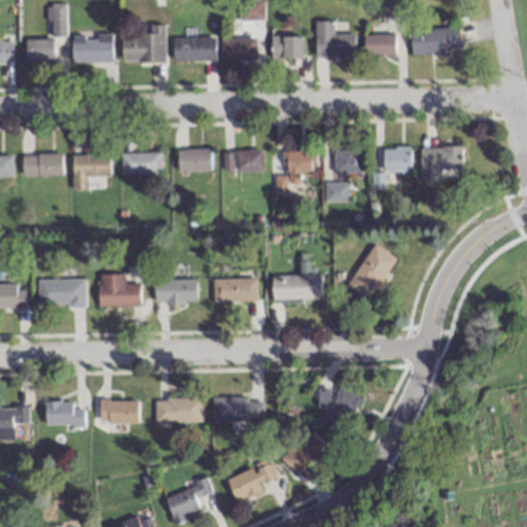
[(314,57),(354,57),(354,34),(332,34),(332,22),(314,22),(314,57)]
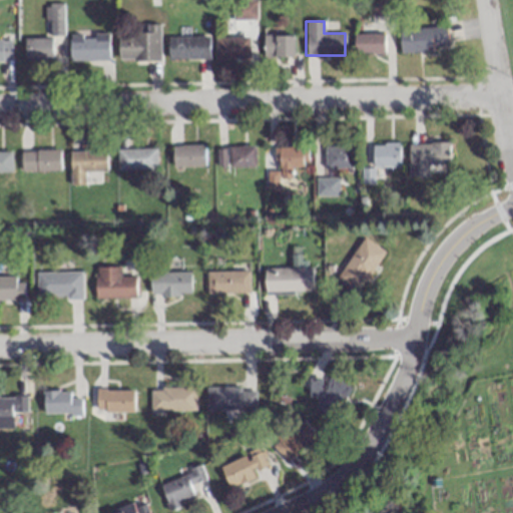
[(159,24),(145,24),(145,34),(118,34),(118,61),(159,61),(159,24)]
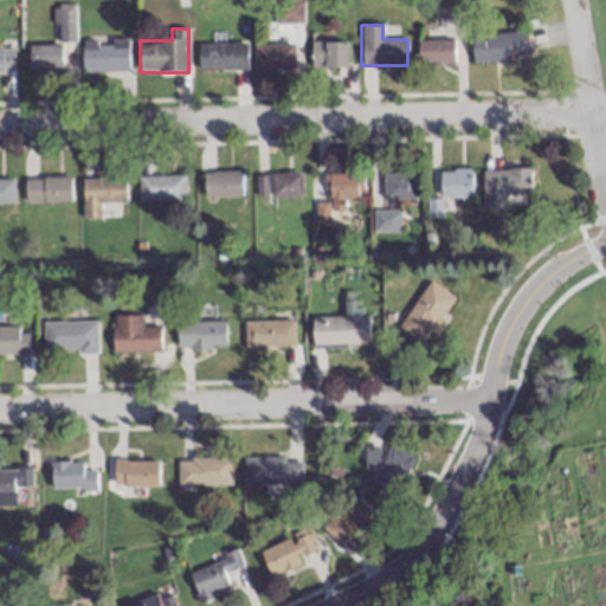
[(528,60),(527,32),(471,33),(471,62),(528,60)]
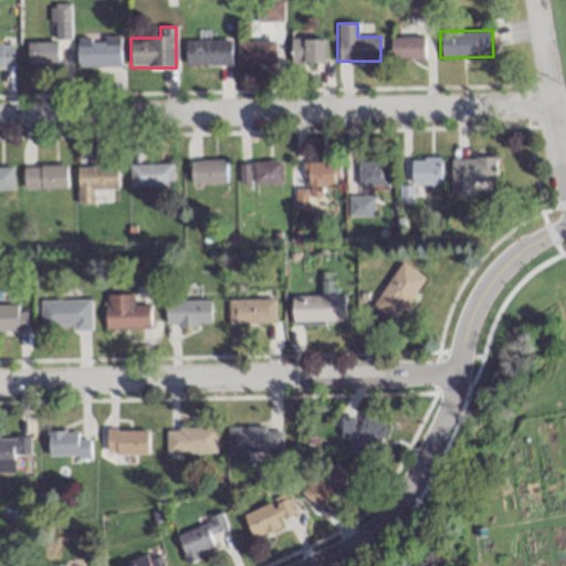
[(76,67),(121,67),(121,38),(76,38),(76,67)]
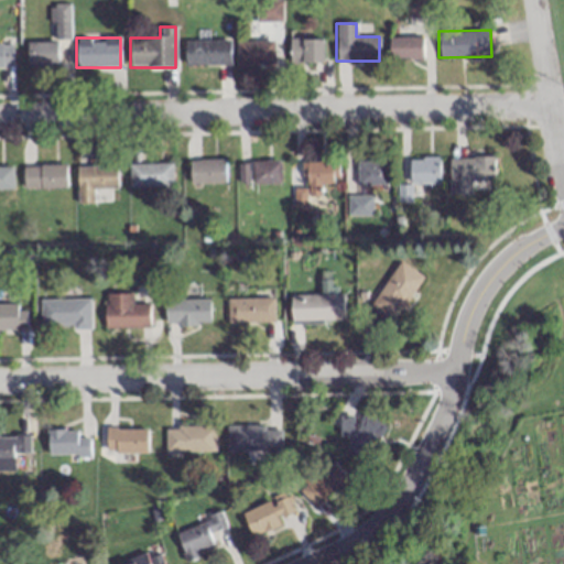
[(420,60),(420,38),(389,38),(389,60),(420,60)]
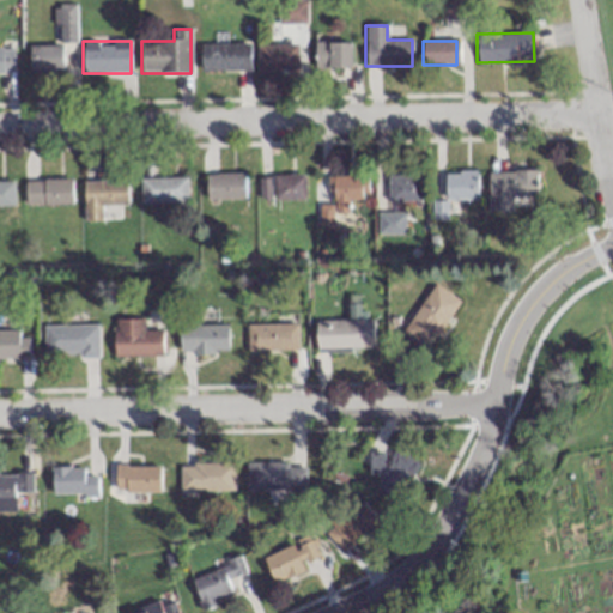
[(351,68),(351,42),(315,42),(315,68),(351,68)]
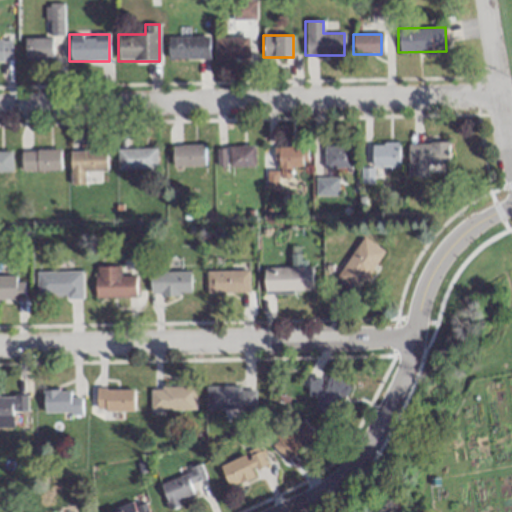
[(167,36),(167,59),(208,59),(208,36),(167,36)]
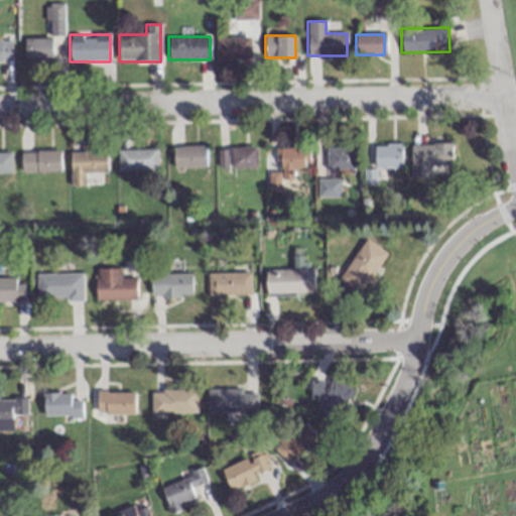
[(250,37),(216,37),(216,59),(250,59),(250,37)]
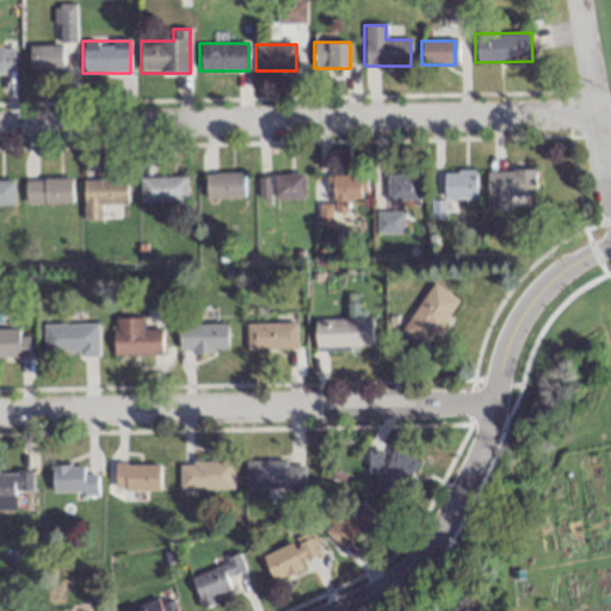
[(61,72),(61,45),(29,45),(29,72),(61,72)]
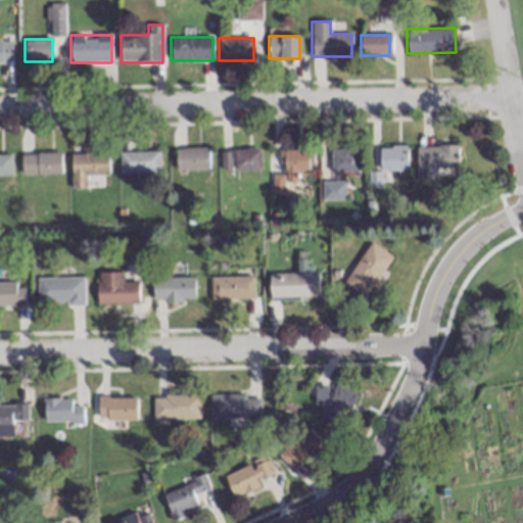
[(0,63),(11,63),(11,41),(0,41),(0,63)]
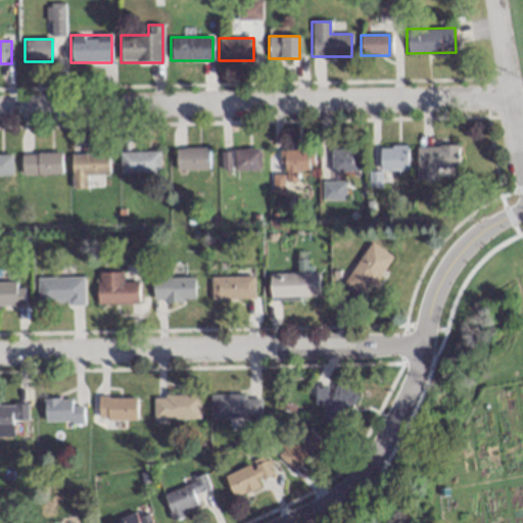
[(407,171),(407,146),(379,146),(379,171),(407,171)]
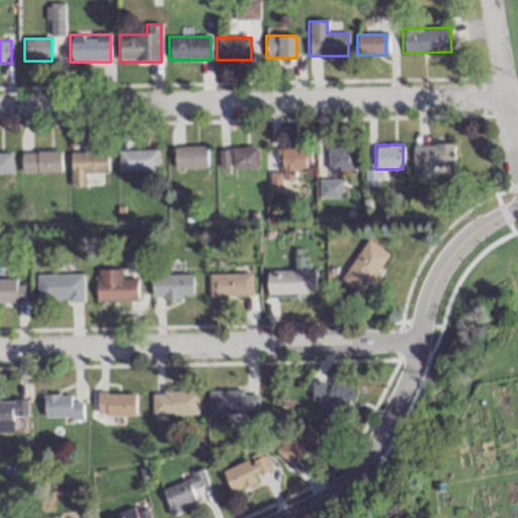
[(453,169),(453,145),(412,145),(412,180),(435,180),(435,169),(453,169)]
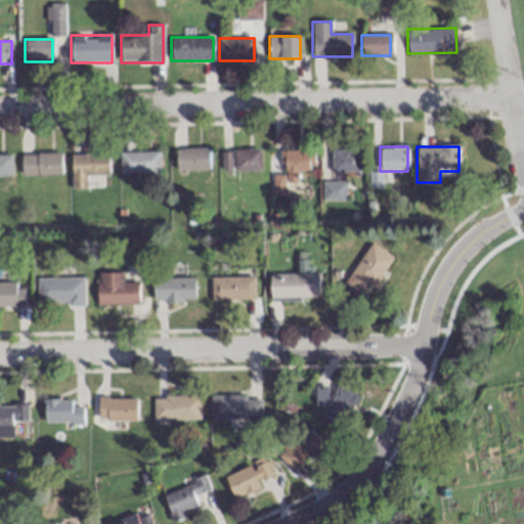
[(208,147),(176,147),(176,170),(208,170),(208,147)]
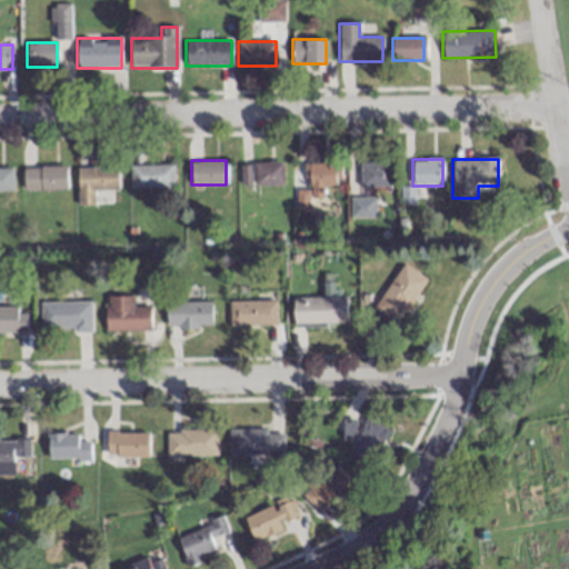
[(359,187),(389,187),(389,161),(359,161),(359,187)]
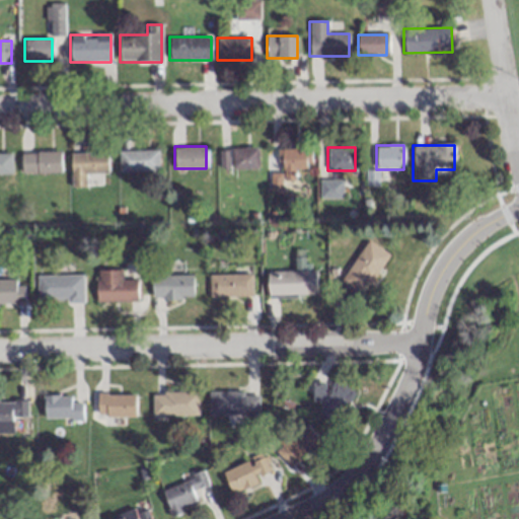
[(257,169),(257,148),(219,148),(219,169),(257,169)]
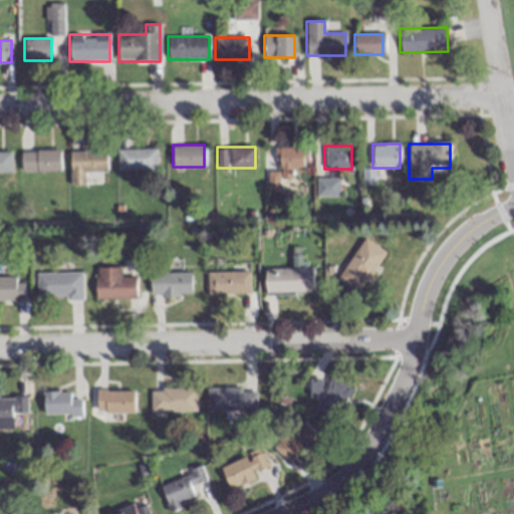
[(267,172),(267,189),(279,189),(279,179),(292,179),(292,169),(303,169),(302,147),(278,147),(278,172),(267,172)]
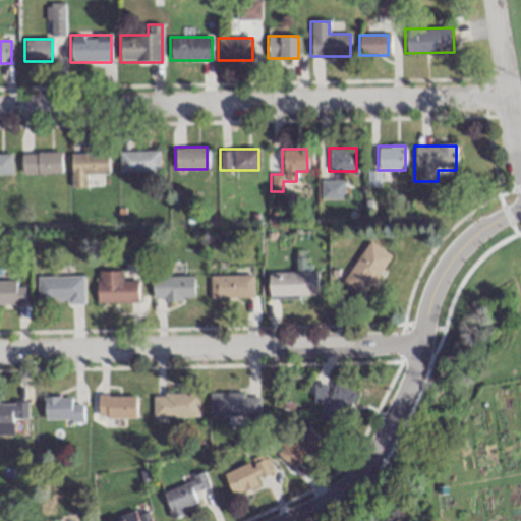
[(119,173),(159,173),(159,152),(119,152),(119,173)]
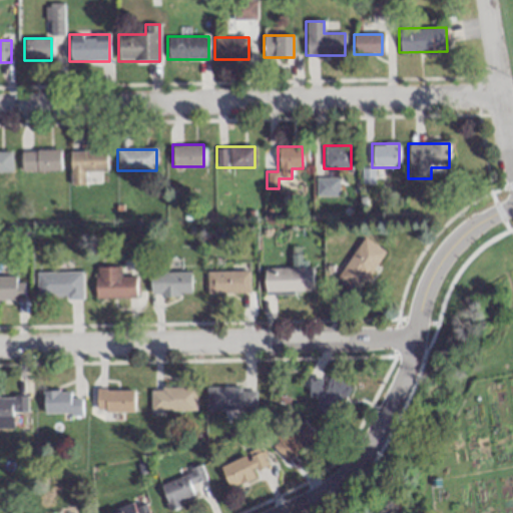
[(0,171),(11,172),(11,151),(0,150),(0,171)]
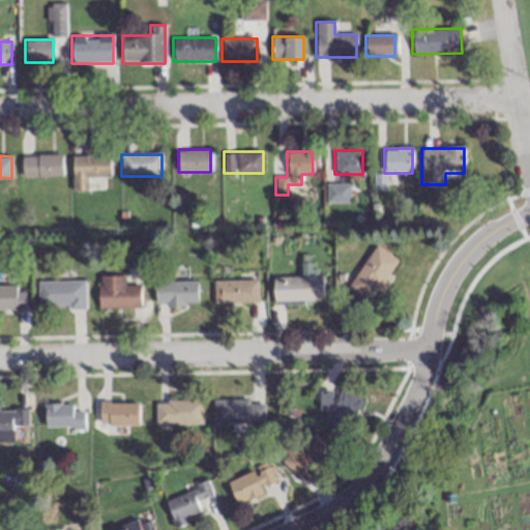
[(22,155),(22,177),(62,177),(62,155),(22,155)]
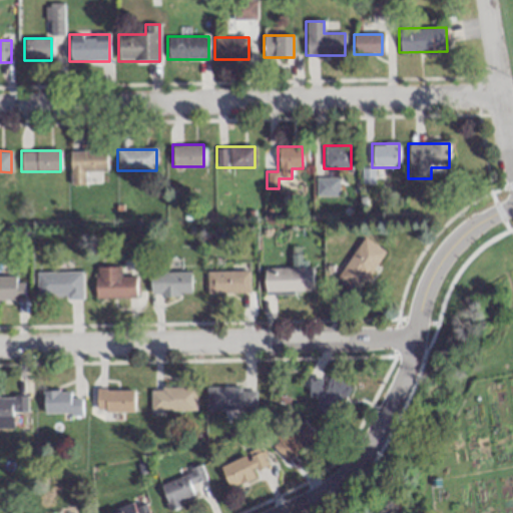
[(106,150),(69,150),(69,184),(85,184),(85,171),(106,171),(106,150)]
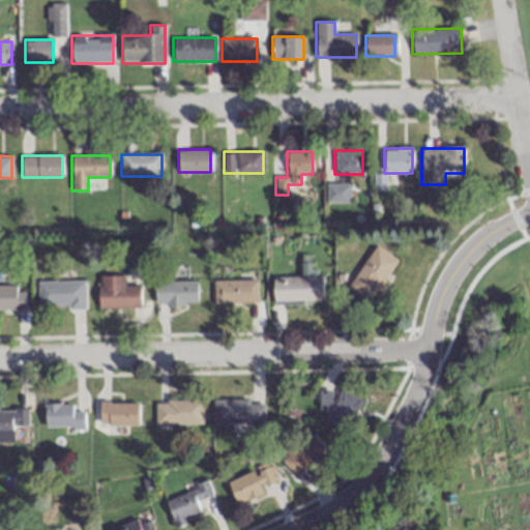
[(367,302),(396,260),(376,245),(347,288),(367,302)]
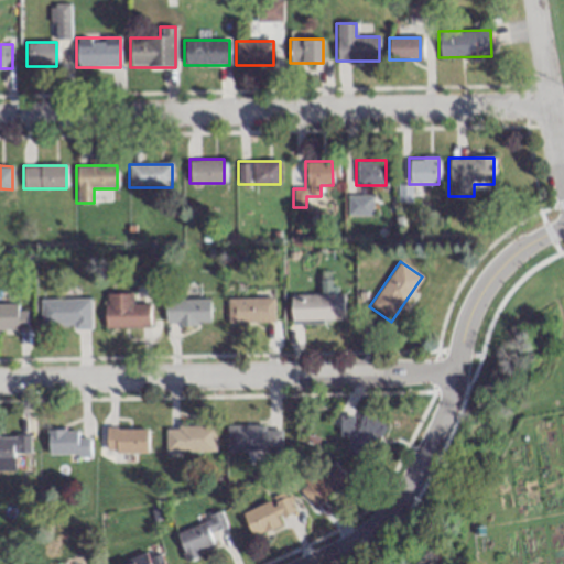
[(105,327),(148,328),(149,303),(131,303),(132,293),(105,293),(105,327)]
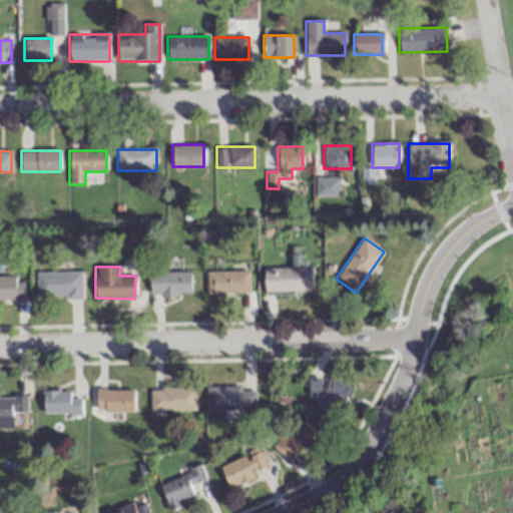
[(313,293),(313,268),(265,268),(265,293),(313,293)]
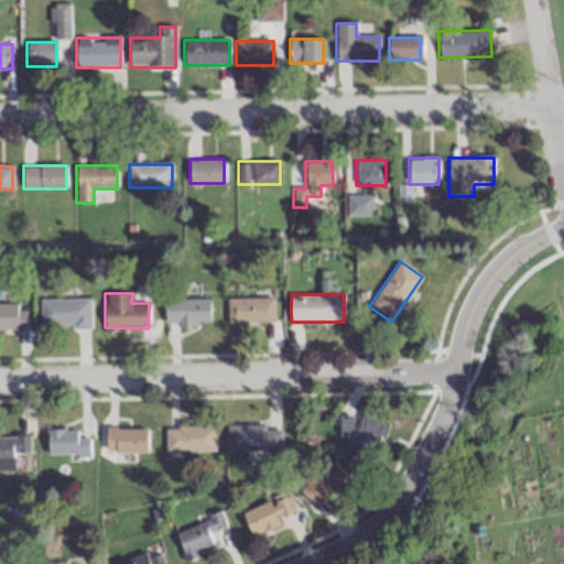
[(165,297),(165,325),(209,325),(209,297),(165,297)]
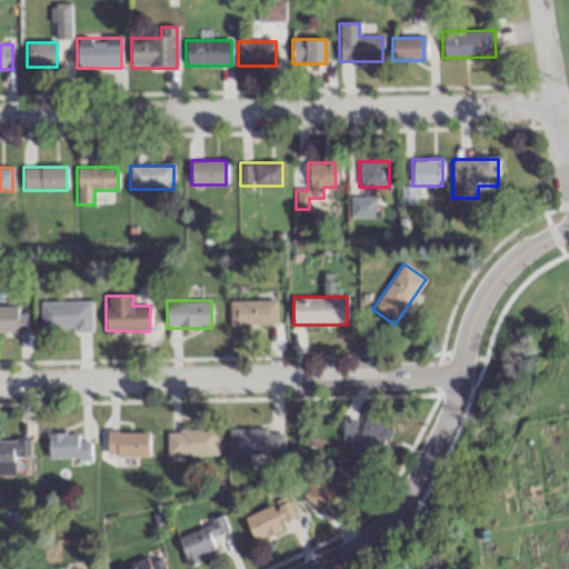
[(277,300),(229,300),(229,326),(277,326),(277,300)]
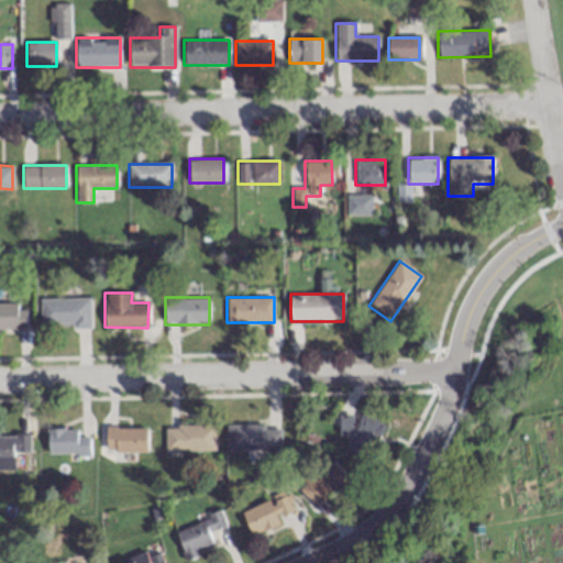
[(40,298),(40,328),(90,327),(90,298),(40,298)]
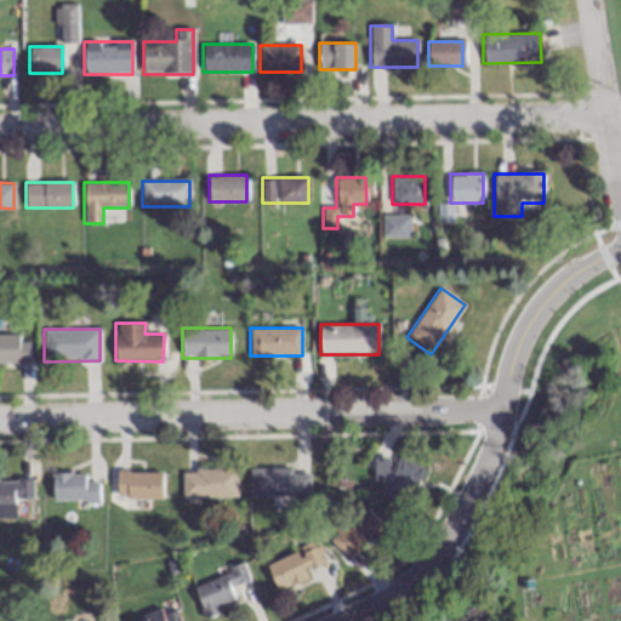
[(0,362),(29,363),(29,335),(0,335),(0,362)]
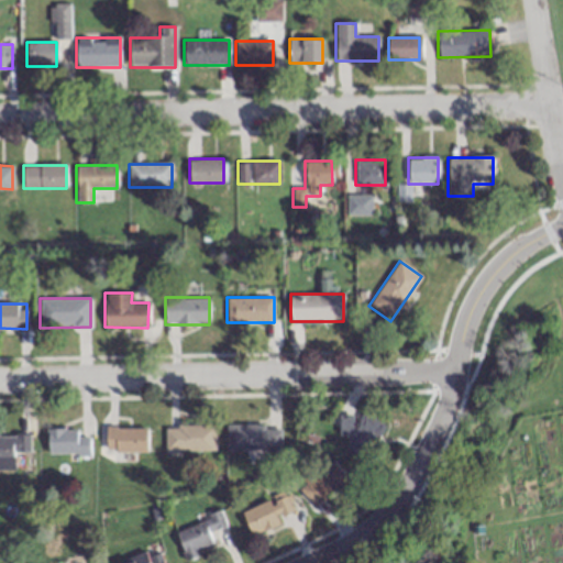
[(345,416),(335,433),(368,452),(384,426),(362,412),(356,421),(345,416)]
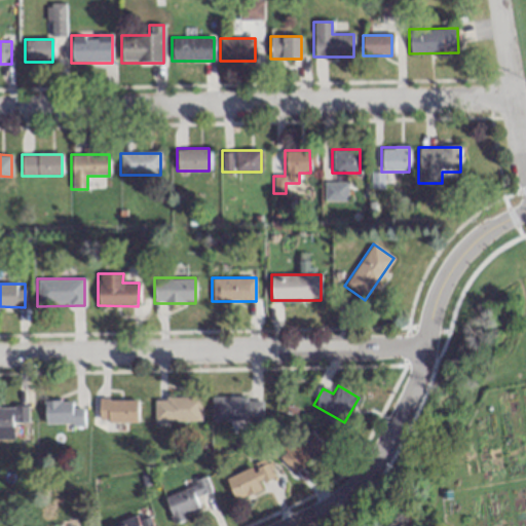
[(200,421),(200,397),(154,397),(154,421),(200,421)]
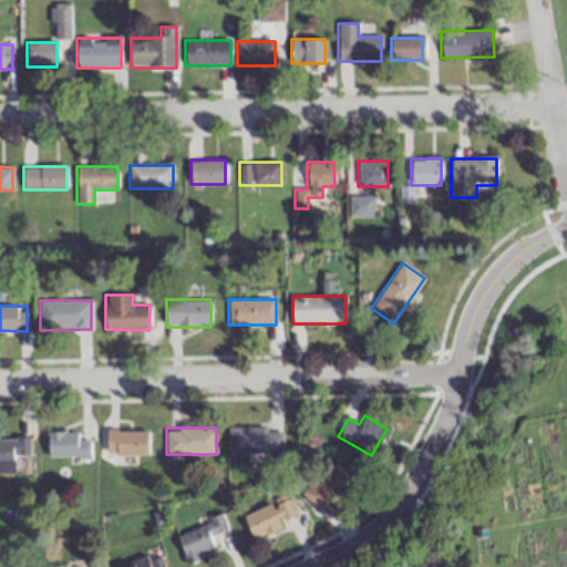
[(282,428),(228,428),(228,453),(282,453),(282,428)]
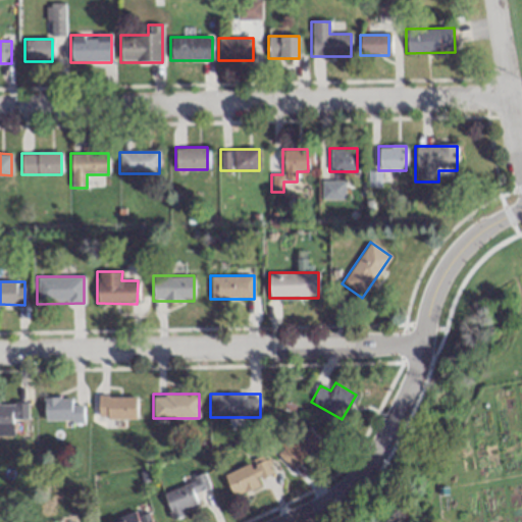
[(135,396),(98,396),(98,419),(135,419),(135,396)]
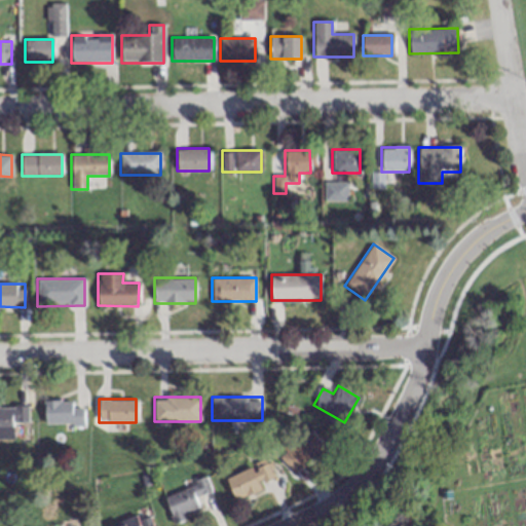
[(71,400),(44,400),(44,425),(82,425),(82,409),(71,409),(71,400)]
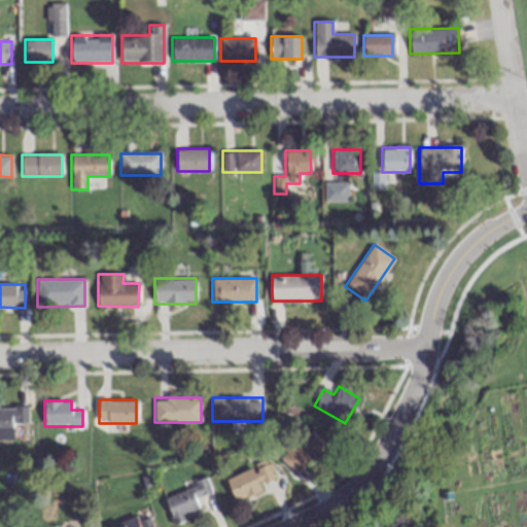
[(0,428),(28,428),(28,407),(0,407),(0,428)]
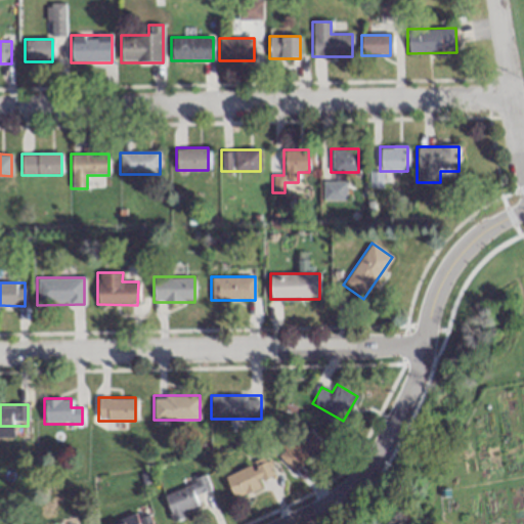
[(294,473),(323,445),(305,426),(276,453),(294,473)]
